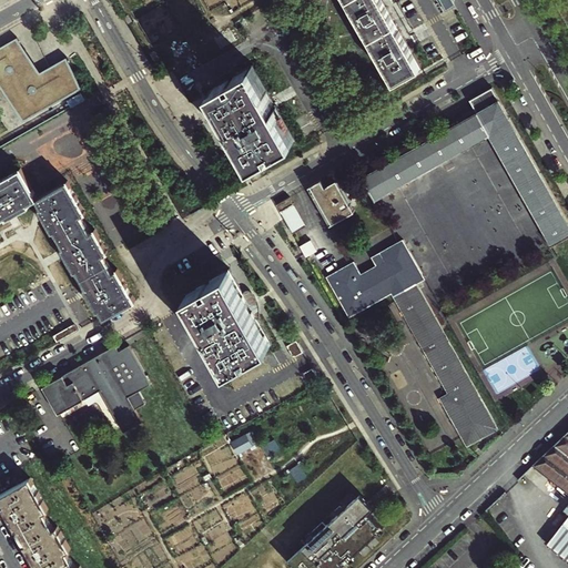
[(383,0),(350,0),(396,81),(422,67),(383,0)]
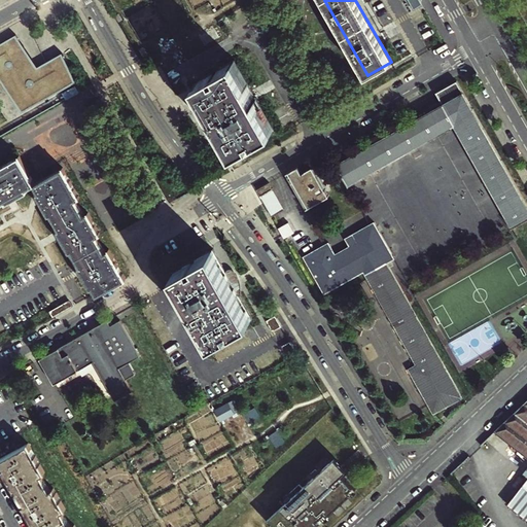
[(3,72),(7,70),(28,108),(67,86),(77,81),(63,54),(37,67),(19,34),(0,43),(0,78),(5,76),(3,72)]
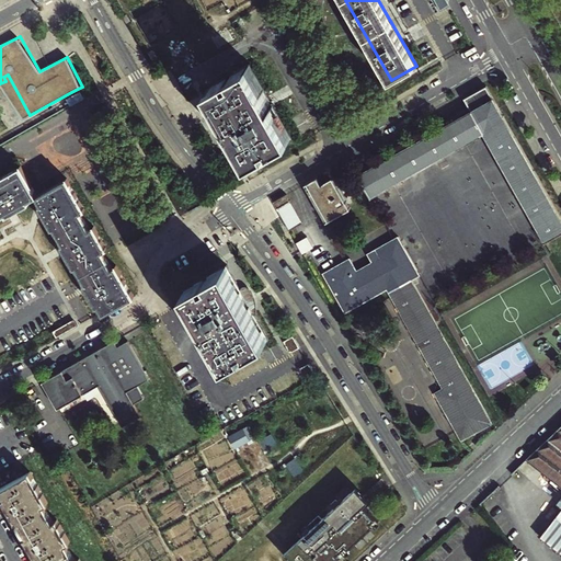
[(250,64),(208,88),(251,160),(292,137),(250,64)]
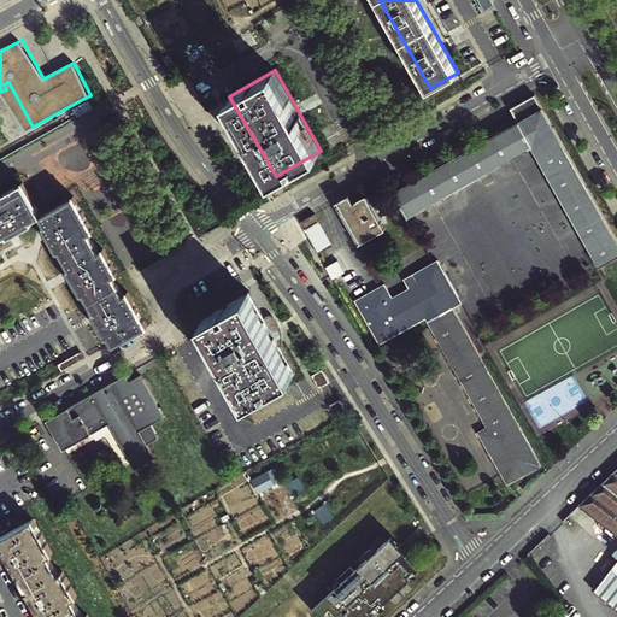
[(511,107),(518,121),(394,191),(409,216),(535,147),(599,265),(616,254),(616,238),(536,93),(511,107)]
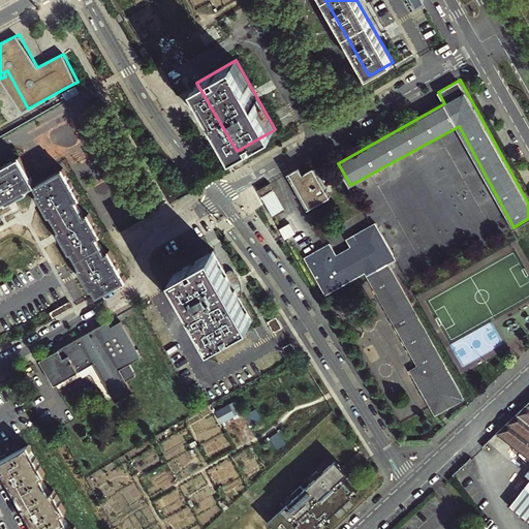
[(72,96),(83,90),(78,82),(67,87),(72,96)]
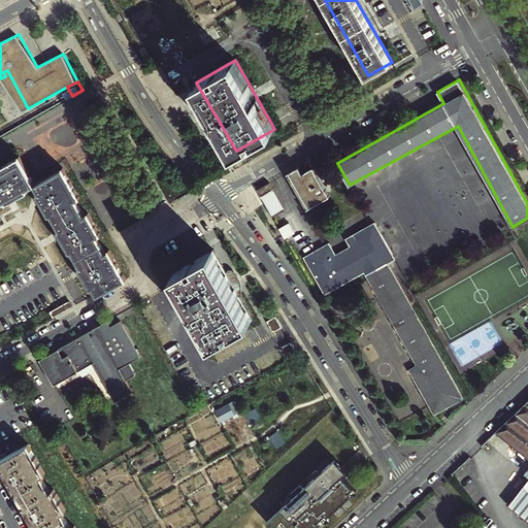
[(0,203),(2,202),(4,205),(29,191),(28,189),(35,185),(35,186),(36,185),(39,189),(37,190),(39,192),(37,193),(52,217),(54,216),(59,225),(57,226),(72,253),(75,252),(80,261),(77,263),(94,291),(97,289),(101,297),(106,294),(105,293),(109,291),(109,292),(130,279),(126,273),(125,274),(121,267),(122,266),(112,250),(109,252),(100,236),(103,234),(101,232),(100,233),(99,230),(100,230),(91,212),(87,215),(78,199),(81,197),(80,196),(79,196),(77,194),(78,193),(64,168),(36,184),(21,155),(12,159),(12,160),(5,164),(5,163),(0,166),(0,203)]
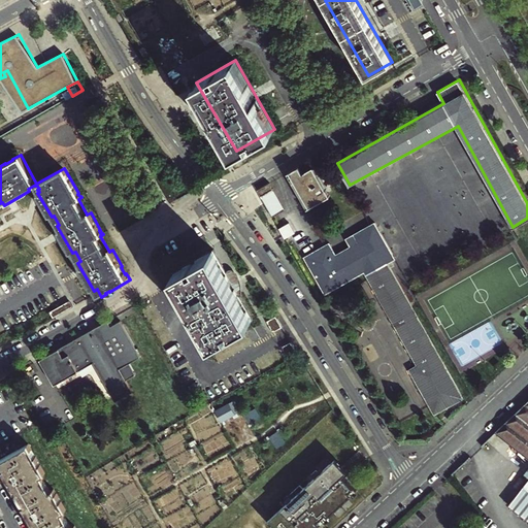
[(299,165),(288,171),(307,207),(330,195),(314,165),(303,171),(299,165)]
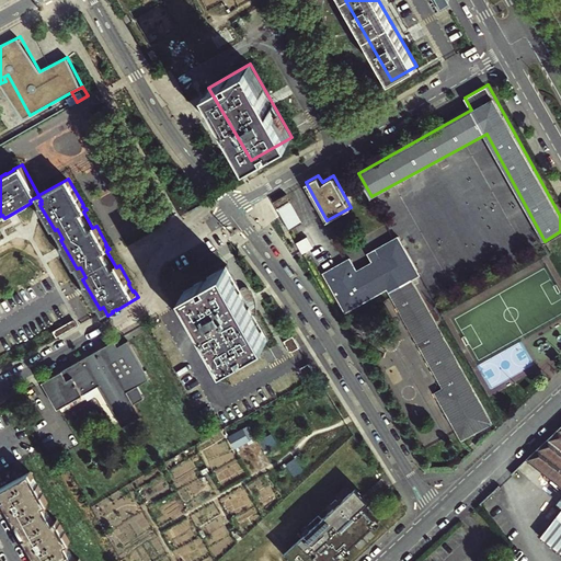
[(273,199),(289,229),(302,221),(286,193),(273,199)]
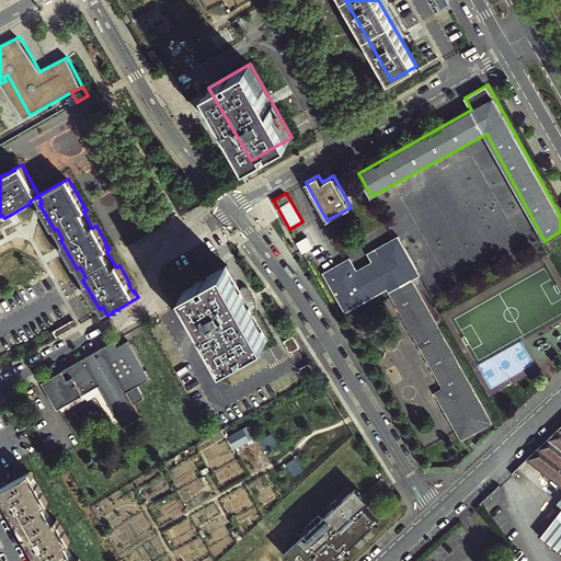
[(350,258),(324,272),(345,311),(387,289),(442,388),(435,391),(461,439),(492,423),(411,279),(420,275),(398,237),(376,249),(380,256),(356,270),(350,258)]
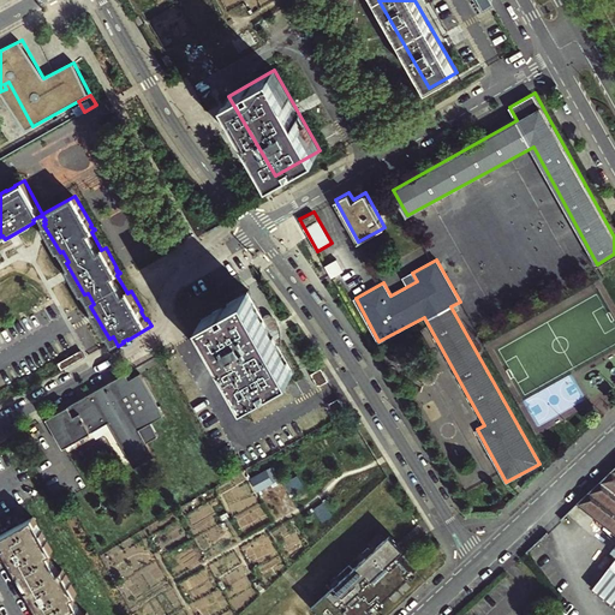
[(242,290),(197,315),(242,394),(287,368),(242,290)]
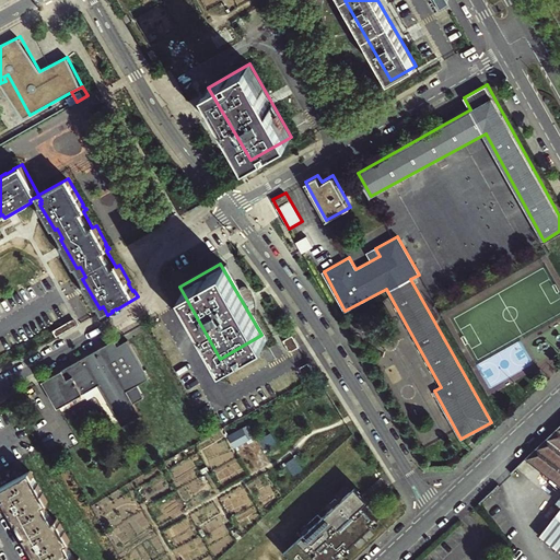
[(119,347),(117,341),(45,381),(61,409),(103,386),(123,422),(141,412),(135,400),(144,394),(140,385),(151,380),(130,341),(119,347)]
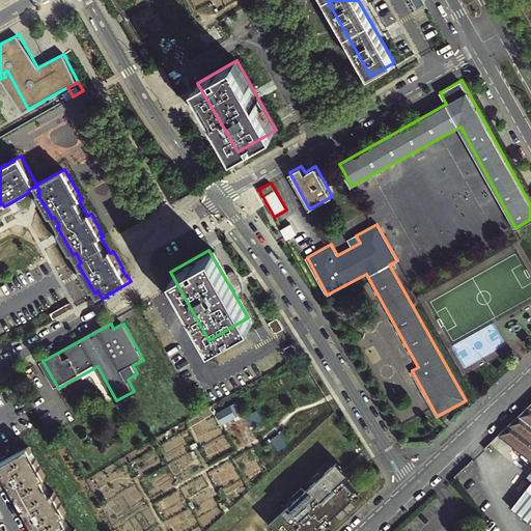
[(243,415),(239,403),(219,411),(223,422),(243,415)]
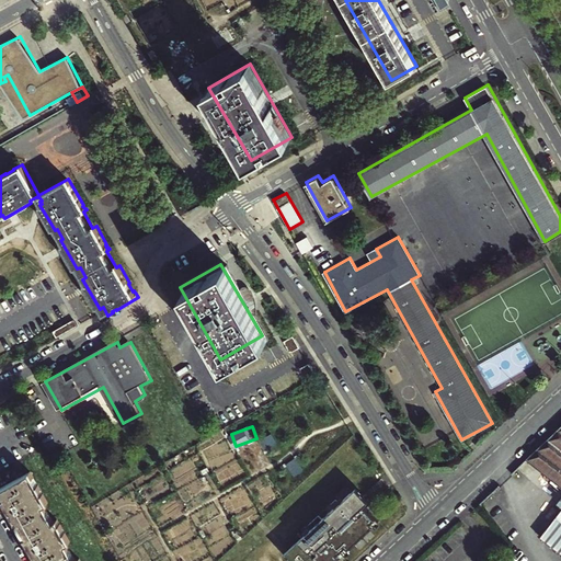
[(560,426),(552,435),(527,458),(560,488),(560,506),(559,508),(560,510),(560,426)]
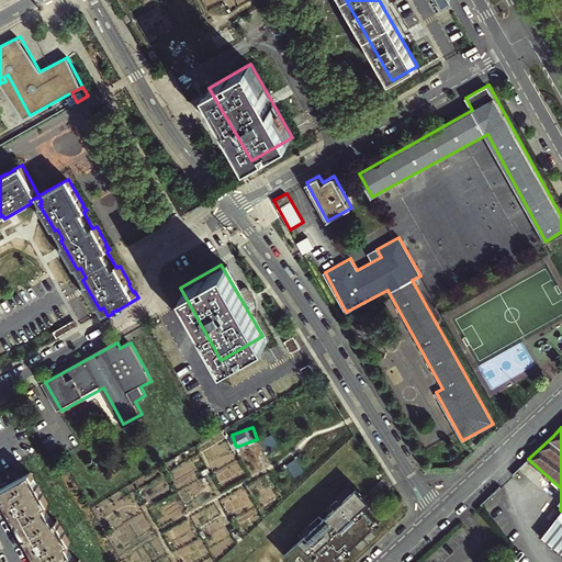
[(31,473),(2,490),(7,497),(3,499),(15,521),(19,519),(29,537),(25,538),(38,561),(42,560),(42,561),(80,561),(80,560),(77,561),(68,544),(70,543),(57,520),(55,521),(45,505),(47,504),(31,473)]
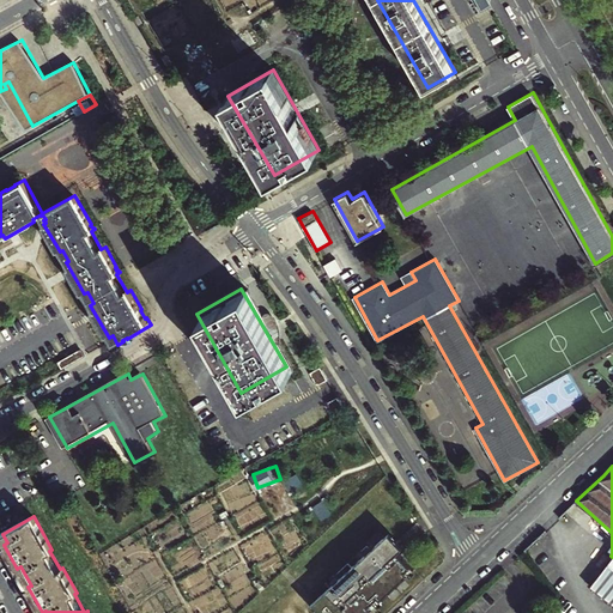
[(370,612),(416,570),(384,539),(372,551),(369,547),(363,552),(366,557),(353,569),(350,565),(339,576),(343,580),(329,592),(335,598),(327,606),(333,612),(370,612)]
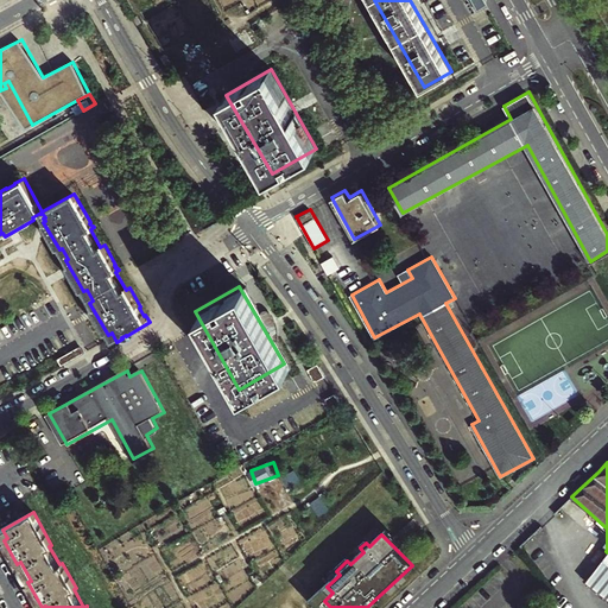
[(607,552),(606,551),(577,580),(607,603),(607,552)]
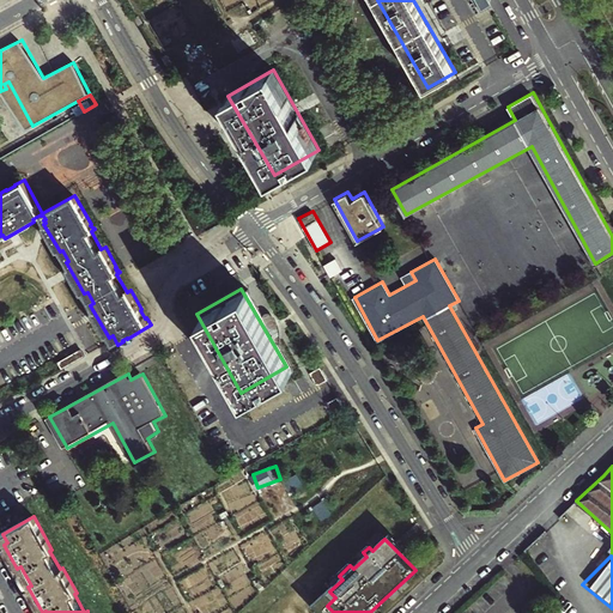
[(335,598),(329,592),(313,608),(317,612),(333,612),(327,606),(335,598)]
